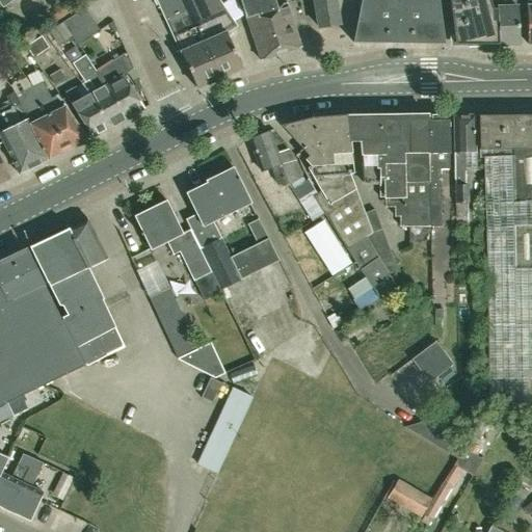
[(243,68),(228,33),(237,26),(219,0),(157,0),(196,88),(243,68)]
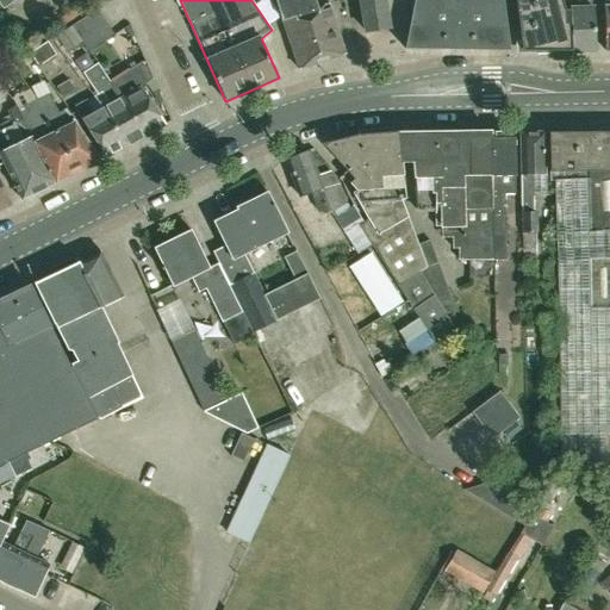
[(275,0),(299,69),(305,67),(346,54),(328,0),(275,0)]
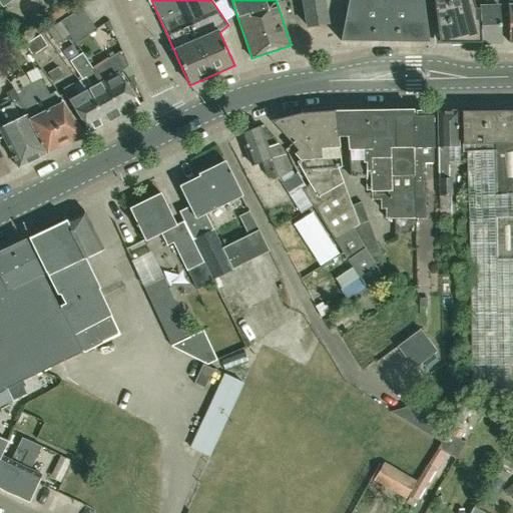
[(328,22),(324,0),(303,0),(308,25),(328,22)]
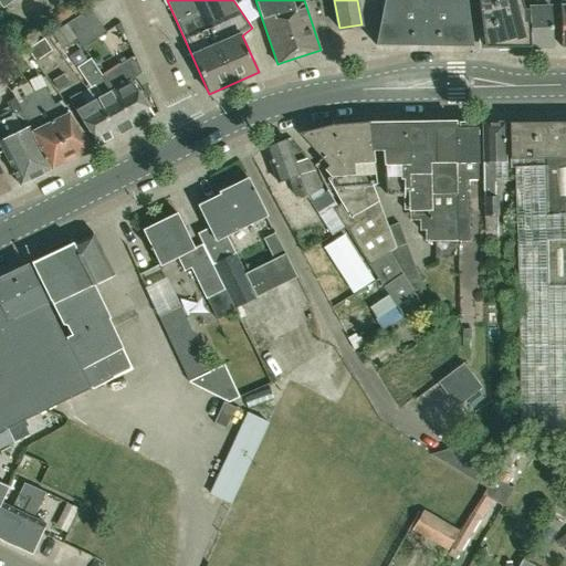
[(384,0),(376,44),(473,45),(467,0),(384,0)]
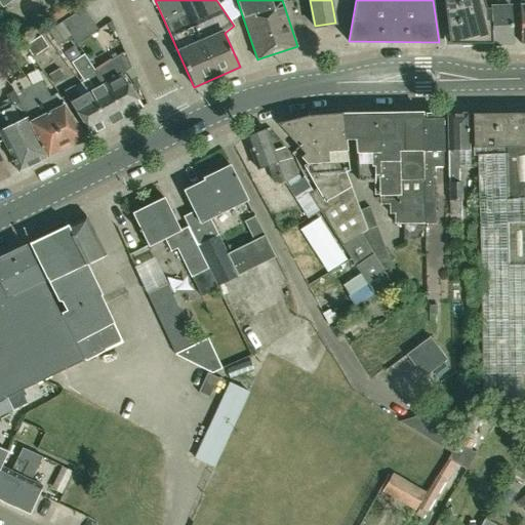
[(444,0),(450,43),(492,43),(490,9),(486,9),(483,0),(444,0)]
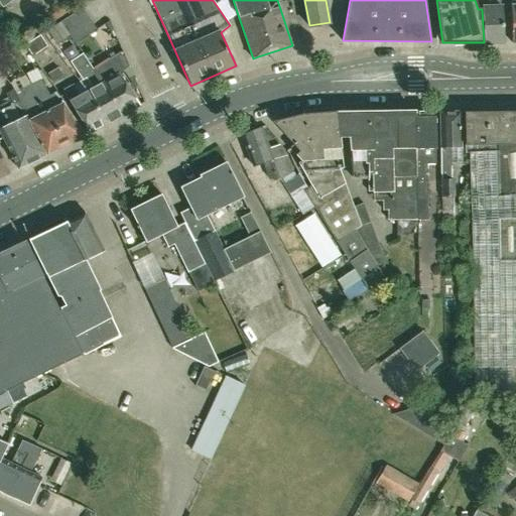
[(475,0),(478,9),(482,9),(484,42),(484,43),(504,43),(501,0),(475,0)]
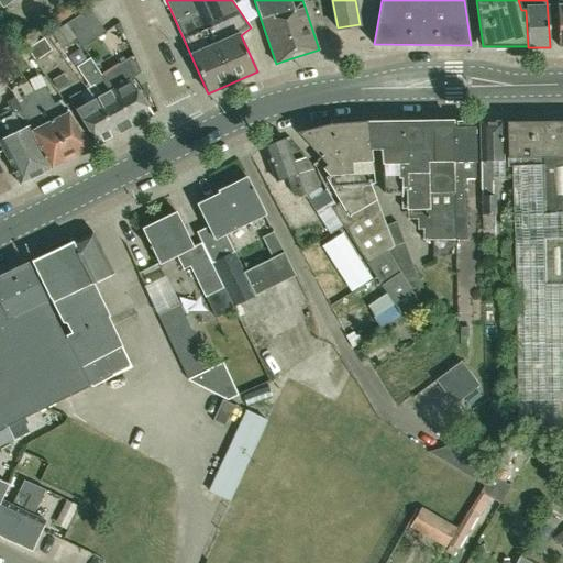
[(89,9),(67,23),(66,24),(81,47),(105,32),(89,9)]
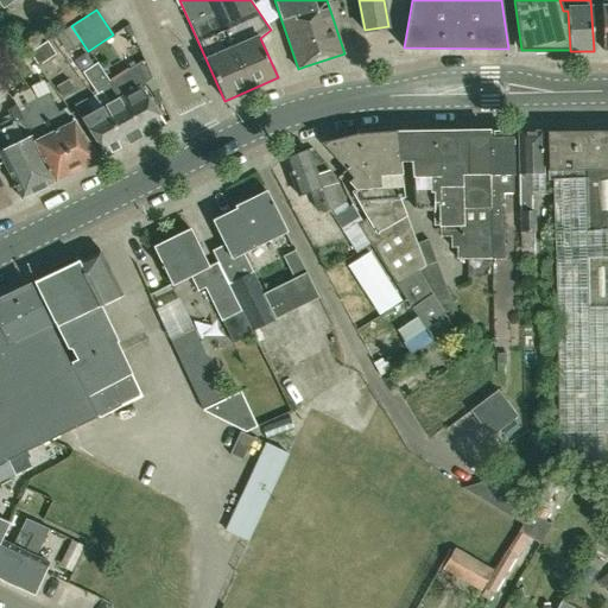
[(67,51),(78,43),(76,38),(69,27),(57,36),(67,51)]
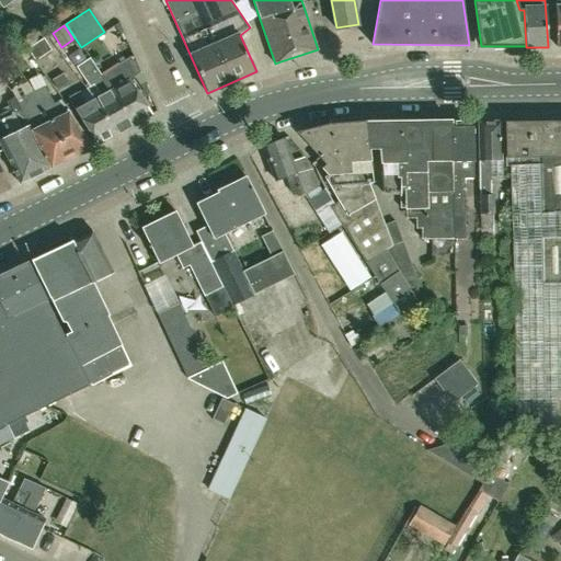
[(35,59),(50,49),(43,38),(27,48),(35,59)]
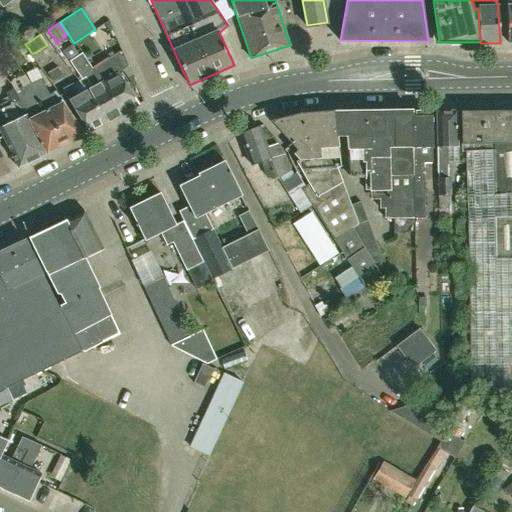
[(138,104),(117,72),(126,64),(120,48),(92,68),(93,69),(101,82),(120,114),(138,104)]
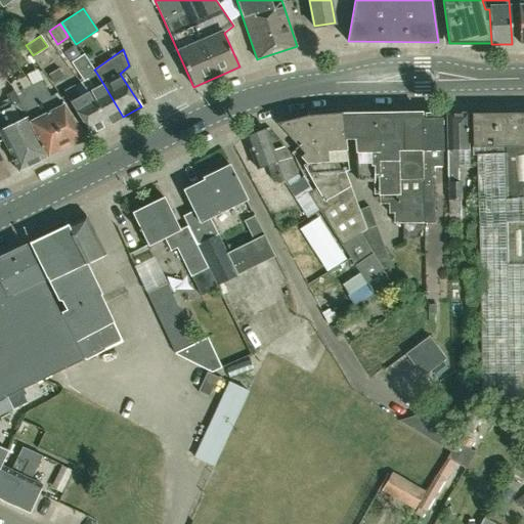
[(88,93),(107,126),(123,117),(103,84),(95,71),(94,70),(86,57),(83,54),(78,57),(72,61),(84,81),(81,83),(88,93)]
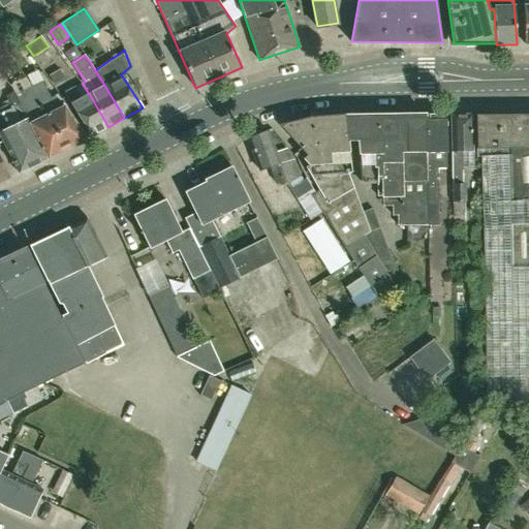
[(49,157),(84,139),(74,122),(55,96),(51,98),(42,82),(17,94),(49,157)]
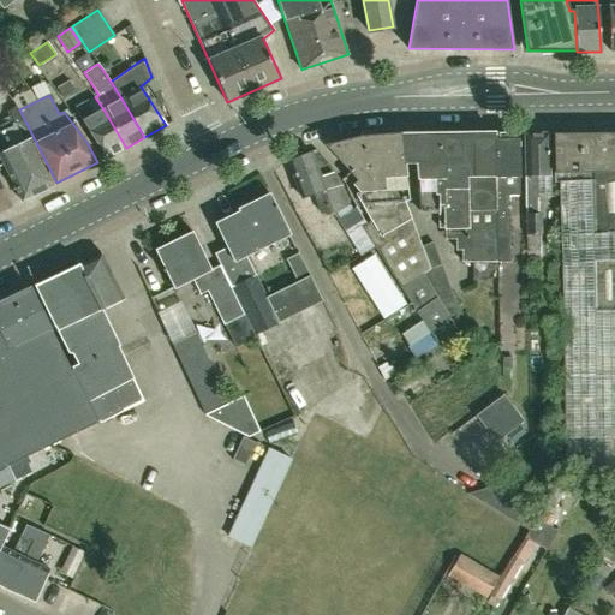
[(107,157),(126,148),(103,109),(95,114),(87,101),(76,107),(83,120),(107,157)]
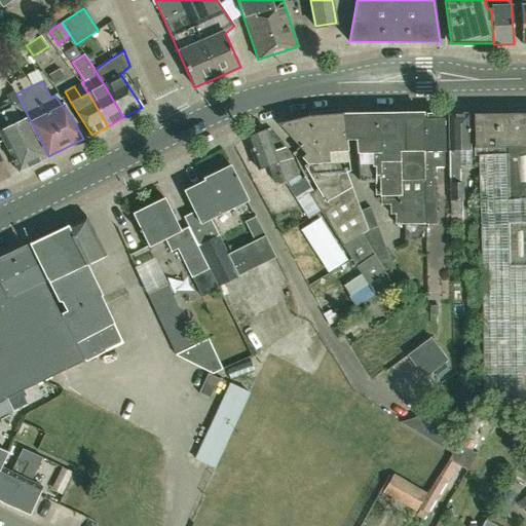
[(48,156),(16,94),(15,90),(0,98),(0,110),(8,126),(0,130),(0,134),(19,172),(48,156)]
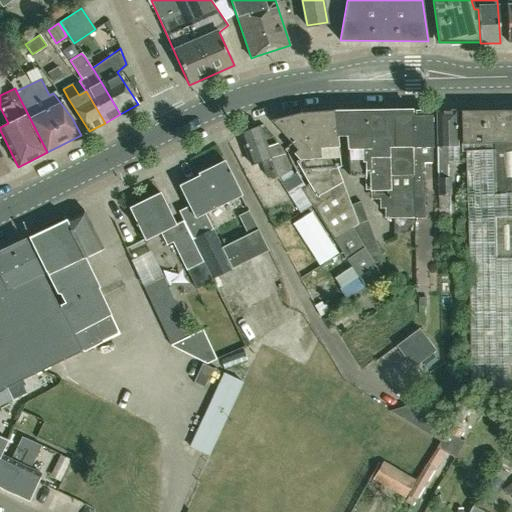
[(432,163),(432,146),(431,110),(345,111),(334,111),(336,135),(344,135),(350,176),(364,176),(364,190),(379,190),(379,208),(384,208),(384,218),(424,218),(423,163),(432,163)]
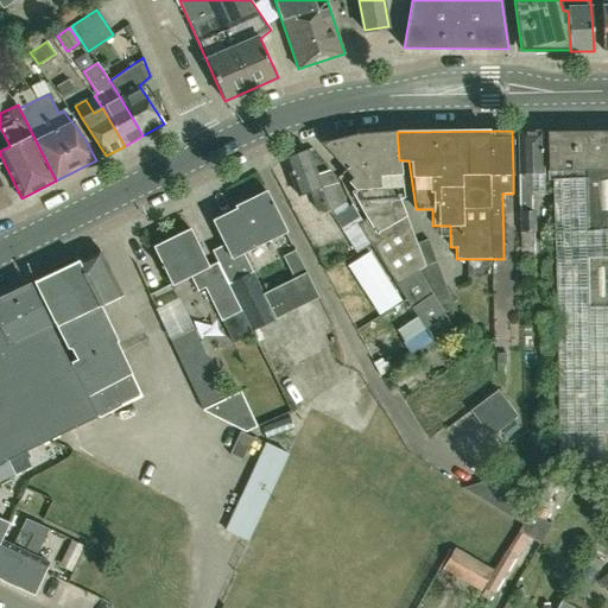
[(607,131),(548,132),(548,170),(587,170),(587,178),(552,179),(556,264),(557,363),(558,462),(607,461),(607,131)]
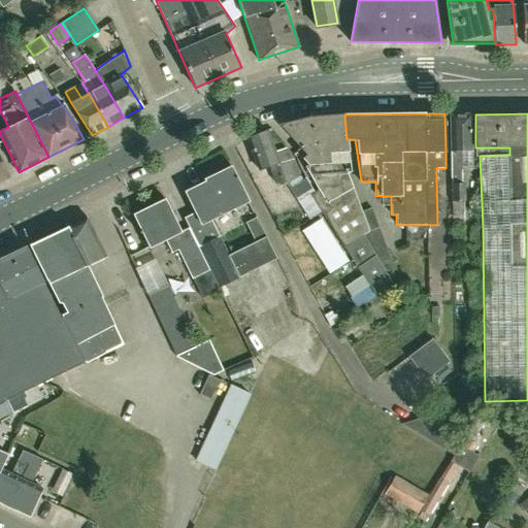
[(296,152),(308,165),(305,166),(318,190),(315,192),(310,195),(322,211),(375,297),(394,285),(386,272),(362,235),(369,231),(362,210),(348,171),(351,171),(347,139),(344,114),(305,119),(281,125),(300,147),(296,152)]
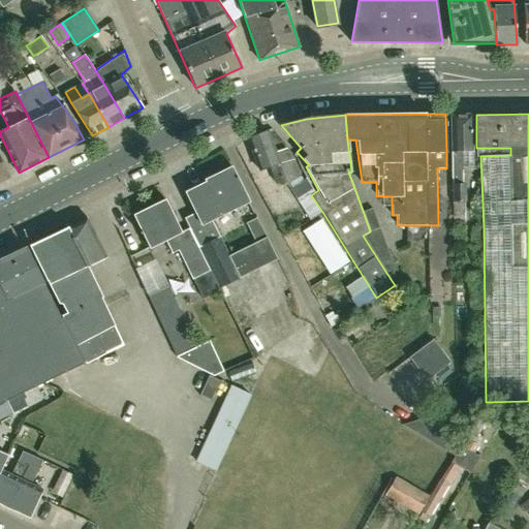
[(450,115),(452,152),(453,203),(466,203),(466,188),(462,184),(461,167),(472,166),(471,115),(450,115)]
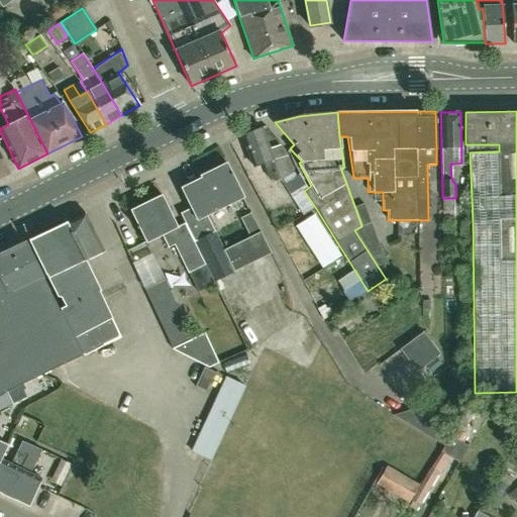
[(308,188),(299,174),(296,176),(287,153),(280,144),(269,148),(262,127),(241,134),(252,166),(263,162),(269,178),(273,177),(274,181),(280,179),(284,183),(304,214),(315,207),(304,191),(308,188)]
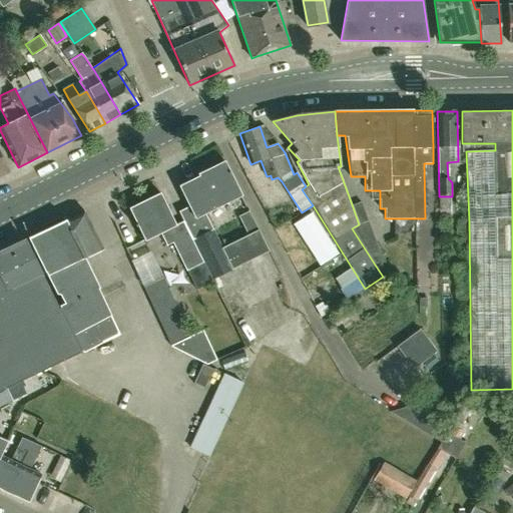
[(0,175),(9,171),(0,153),(0,175)]
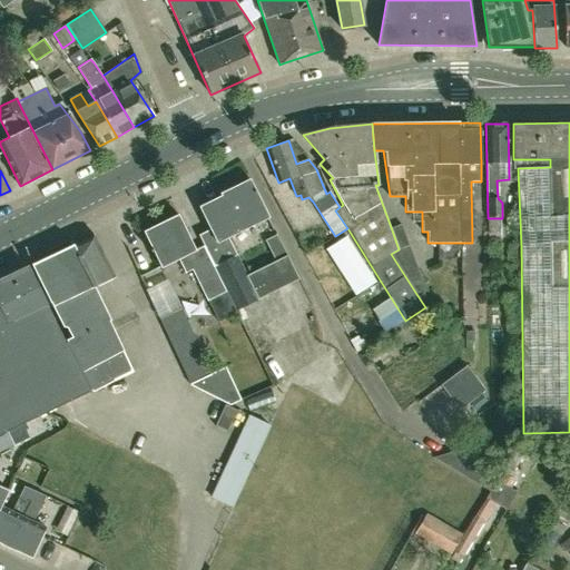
[(212,229),(199,236),(204,247),(214,267),(226,291),(236,310),(298,278),(276,235),(265,241),(275,262),(246,276),(226,236),(252,224),(249,219),(265,212),(249,179),(220,193),(222,196),(200,207),(212,229)]
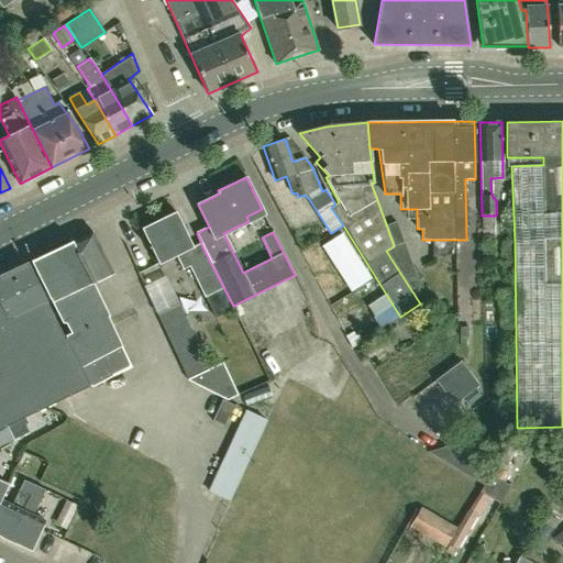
[(211,264),(201,244),(194,247),(176,211),(141,229),(158,265),(177,256),(184,269),(190,266),(216,318),(235,308),(235,307),(233,308),(233,306),(223,287),(211,264)]
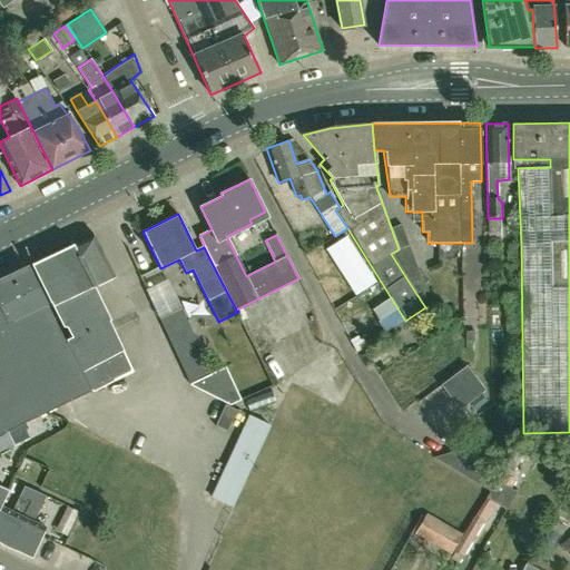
[(391,254),(416,294),(425,291),(401,224),(391,227),(399,249),(391,254)]
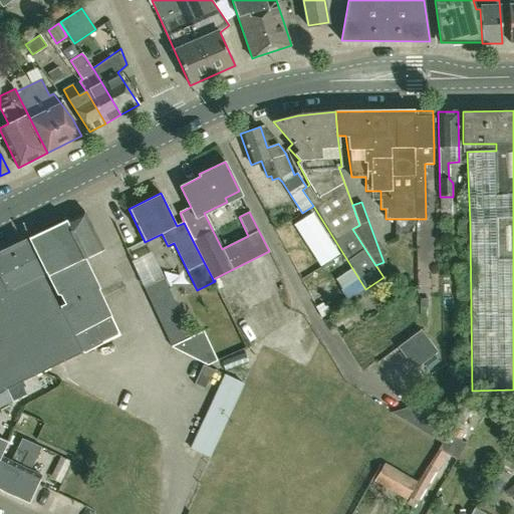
[(0,407),(12,402),(6,389),(20,381),(41,371),(82,351),(83,352),(102,342),(102,343),(120,335),(110,315),(98,289),(99,289),(84,258),(103,249),(85,211),(29,238),(57,294),(60,295),(64,304),(60,306),(61,308),(59,309),(25,241),(0,252),(0,407)]
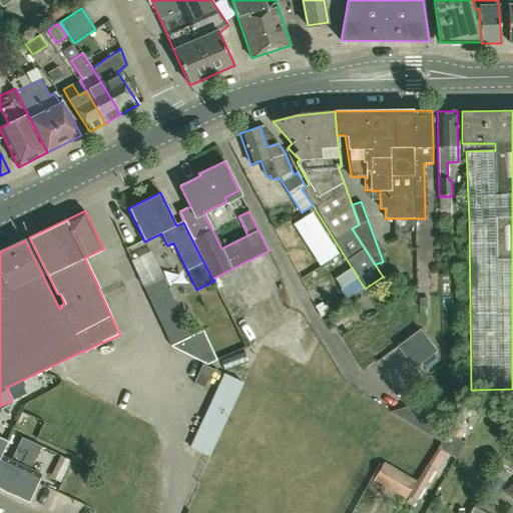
[(338,250),(312,210),(294,221),(320,263),(338,250)]
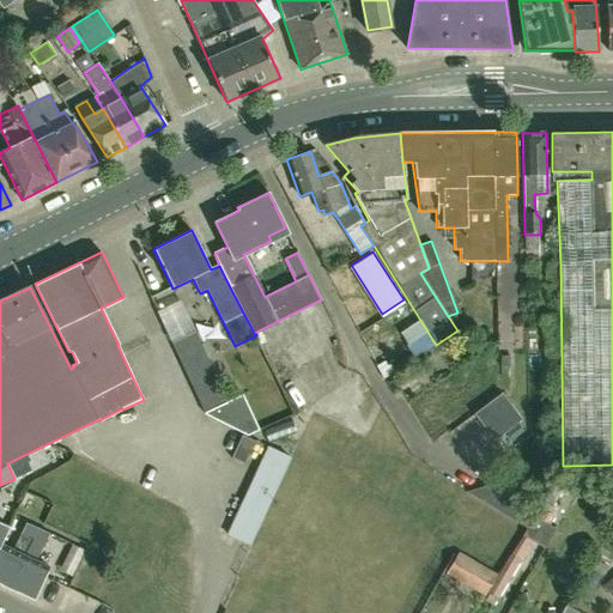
[(394,323),(371,327),(374,343),(396,339),(394,323)]
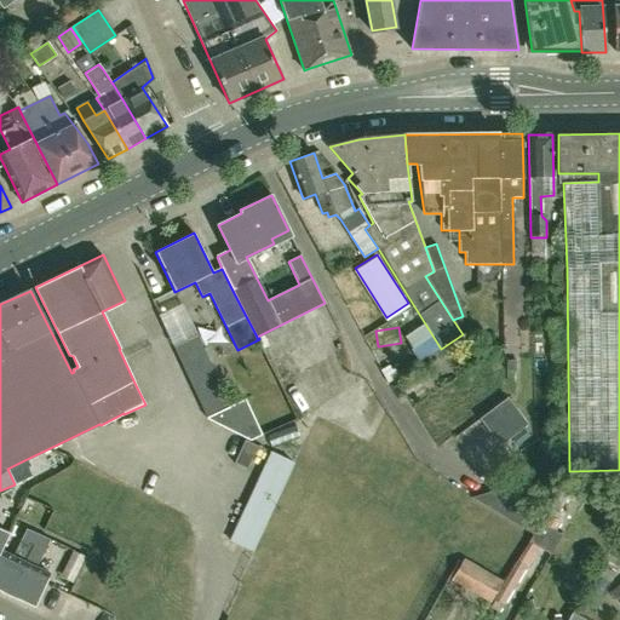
[(173,346),(207,419),(250,441),(262,435),(246,400),(230,407),(202,348),(204,348),(197,334),(173,346)]
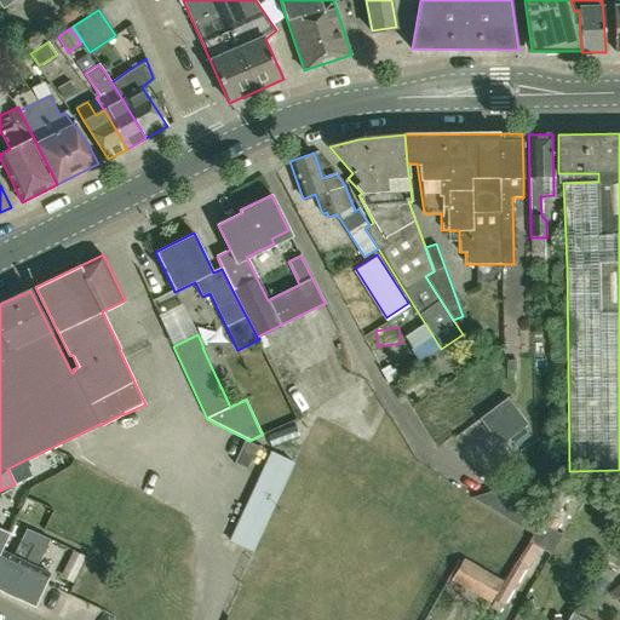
[(480,419),(499,446),(527,426),(528,425),(507,397),(480,419)]
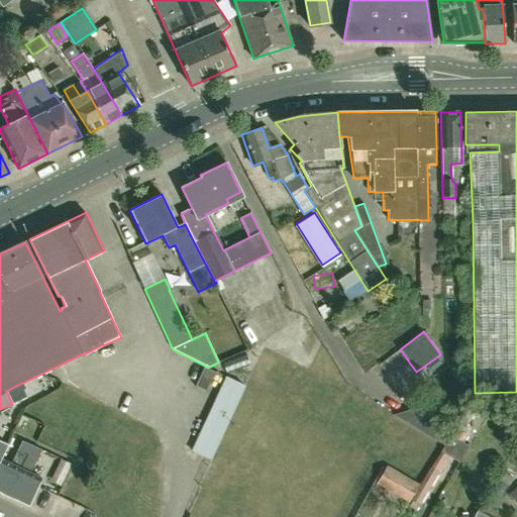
[(215,372),(210,370),(204,367),(195,386),(206,392),(215,372)]
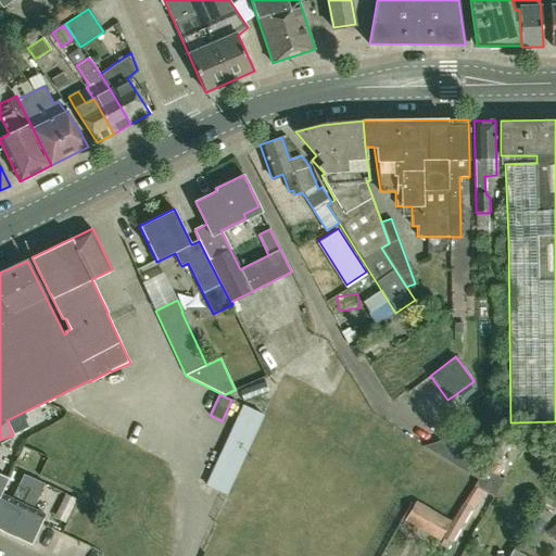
[(263,415),(261,414),(242,407),(206,484),(227,494),(263,415)]
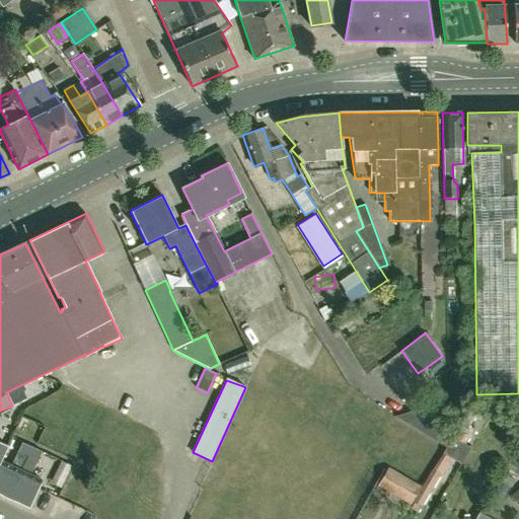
[(411,411),(403,422),(446,447),(443,453),(451,458),(460,464),(470,447),(411,411)]
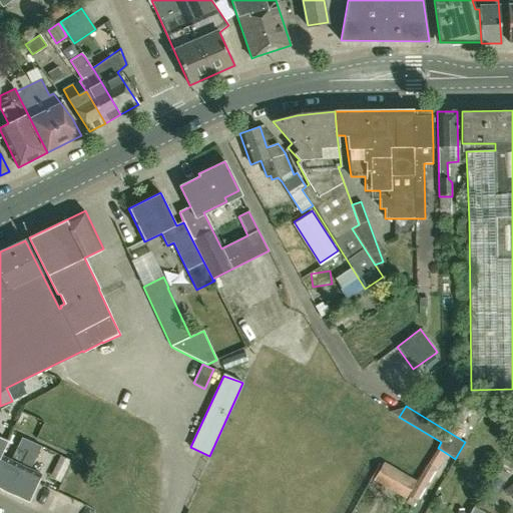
[(0,456),(0,487),(9,491),(31,441),(23,437),(12,461),(1,455),(0,456)]
